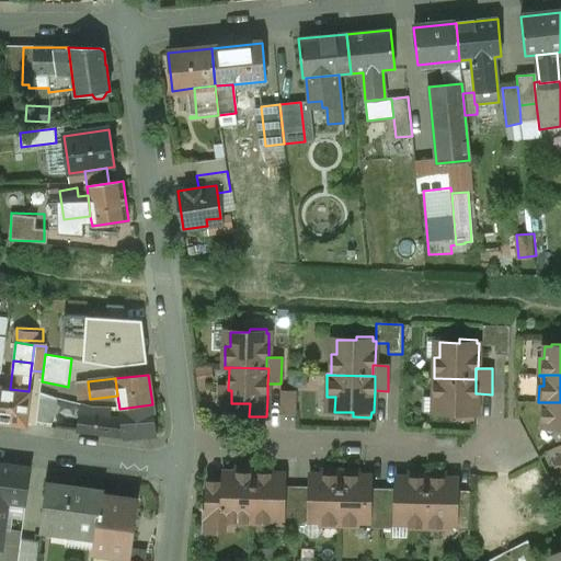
[(476,379),(434,378),(433,398),(438,399),(438,413),(456,414),(456,419),(474,420),(474,414),(477,414),(478,393),(476,393),(476,379)]
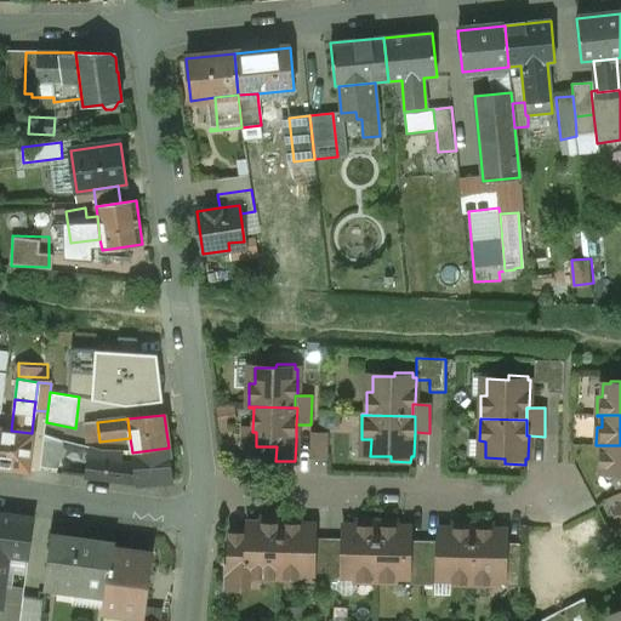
[(11,431),(0,428),(0,466),(28,471),(32,433),(11,431)]
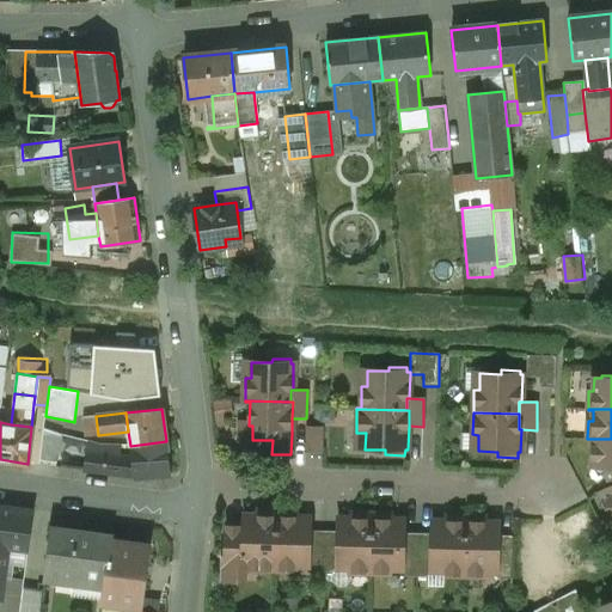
[(323,427),(307,427),(306,452),(322,453),(323,427)]
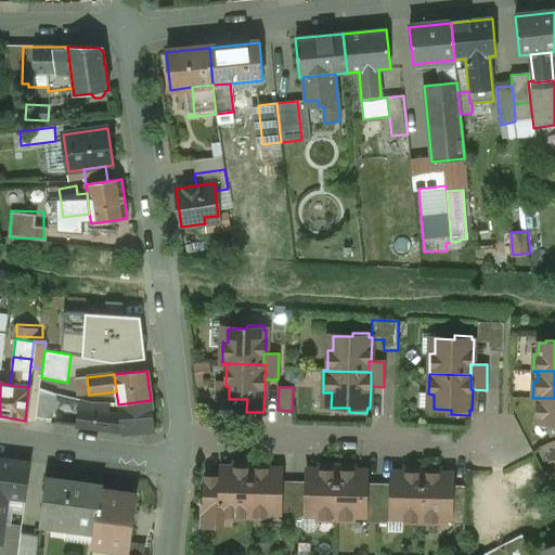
[(554,398),(532,398),(532,399),(537,399),(537,422),(546,422),(554,438),(554,440),(544,446),(544,447),(554,441),(554,398)]
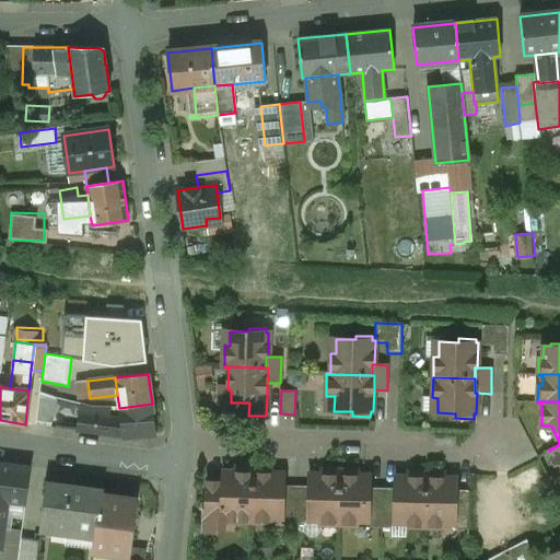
[(152,404),(119,408),(120,419),(123,438),(155,435),(152,404)]
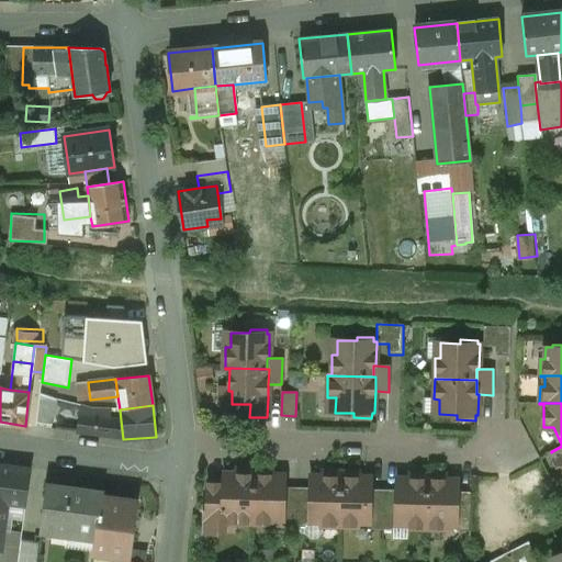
[(121,420),(79,415),(77,433),(123,439),(121,420)]
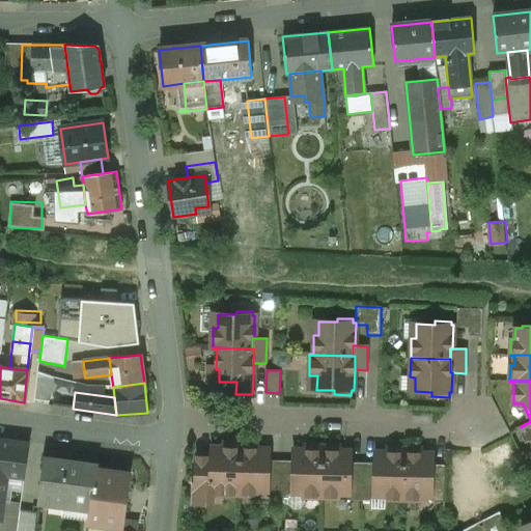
[(530,422),(521,427),(528,442),(530,440),(530,422)]
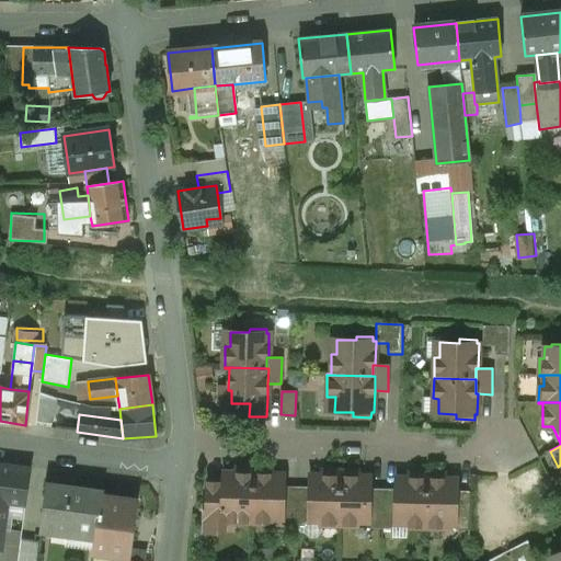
[(31,469),(0,464),(0,502),(6,503),(25,506),(31,469)]
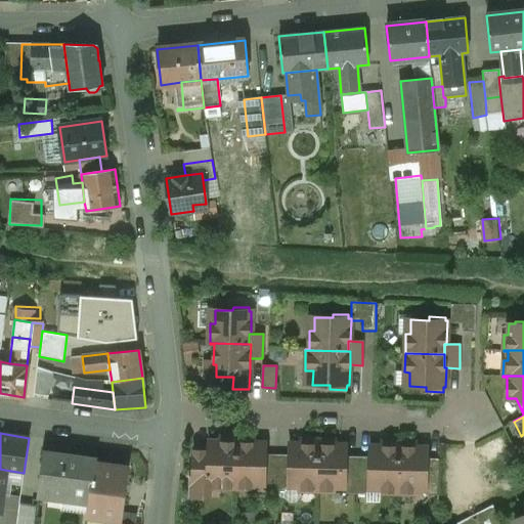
[(228,442),(209,441),(209,449),(209,484),(219,484),(219,488),(235,489),(236,438),(229,438),(228,442)]
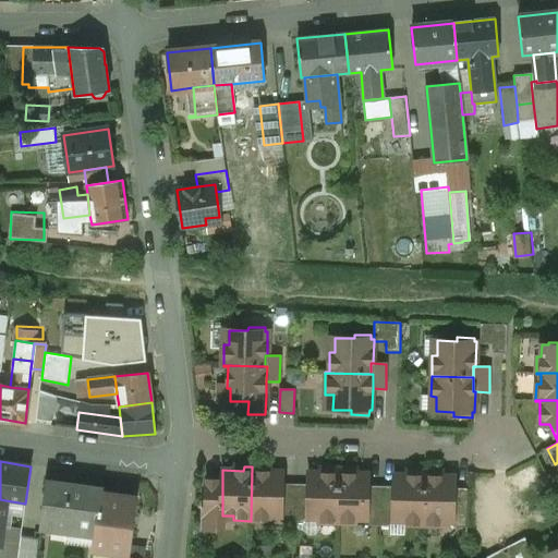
[(282,472),(261,471),(261,466),(252,466),(251,521),(269,521),(269,517),(280,518),(281,518),(281,484),(282,472)]
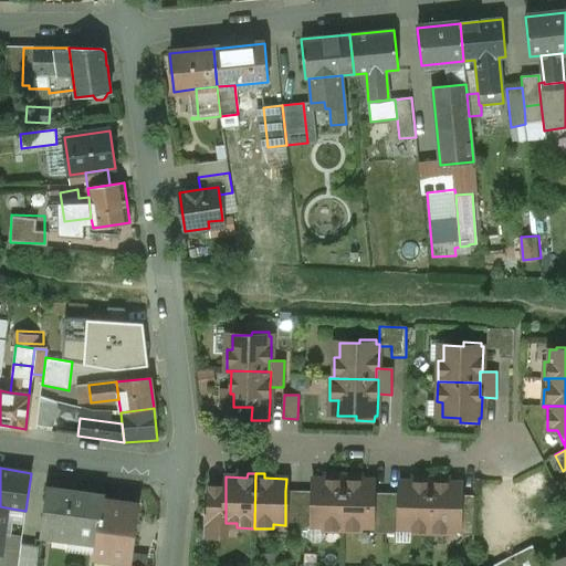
[(334,480),(313,480),(313,492),(312,525),(313,525),(324,526),(324,531),(342,531),(343,475),(335,475),(334,480)]
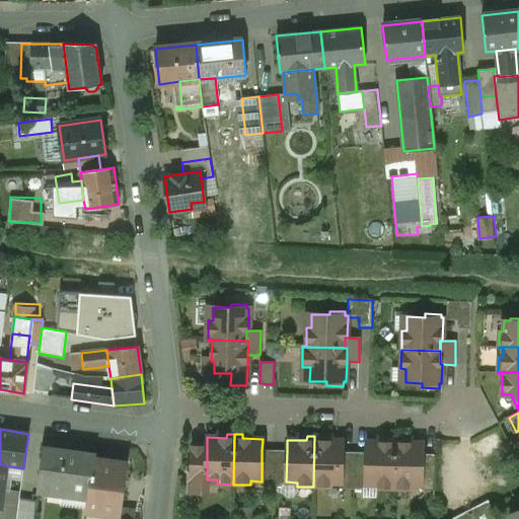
[(322,436),(314,436),(313,487),(330,487),(330,483),(341,484),(342,484),(342,452),(343,441),(322,440),(322,436)]
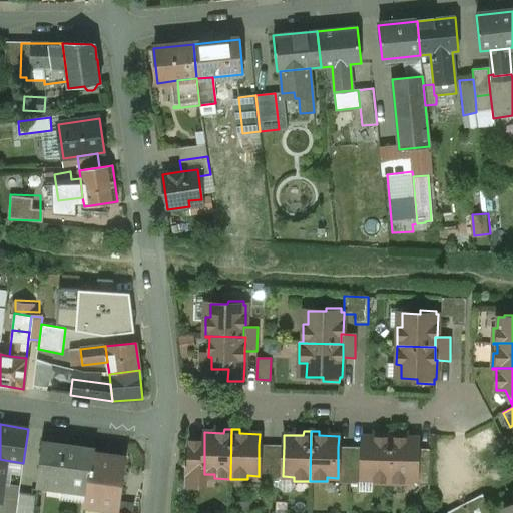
[(382,437),(363,437),(362,447),(362,478),(362,479),(373,479),(373,483),(389,483),(390,434),(382,433),(382,437)]
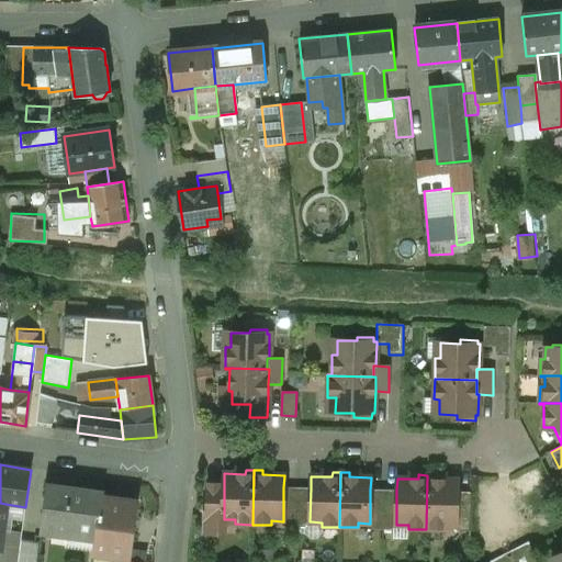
[(436,475),(427,475),(426,529),(444,529),(445,526),(456,526),(457,526),(457,492),(458,480),(436,480),(436,475)]
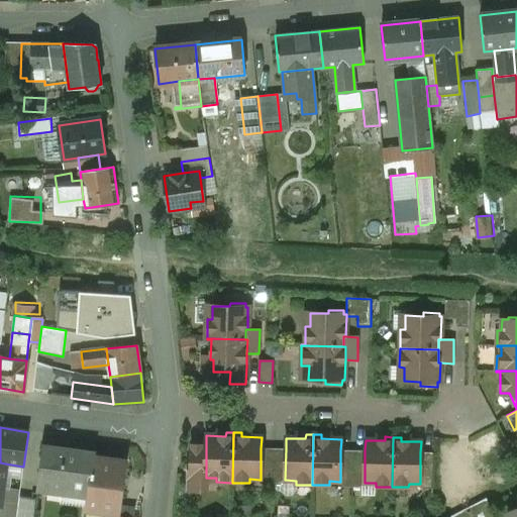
[(206,443),(191,443),(191,469),(189,469),(188,478),(206,478),(206,443)]
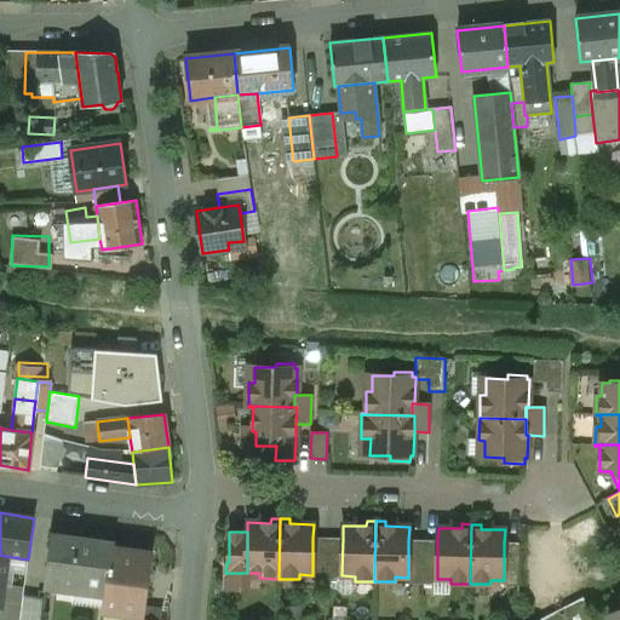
[(114,544),(52,535),(45,581),(105,590),(107,590),(113,549),(114,544)]
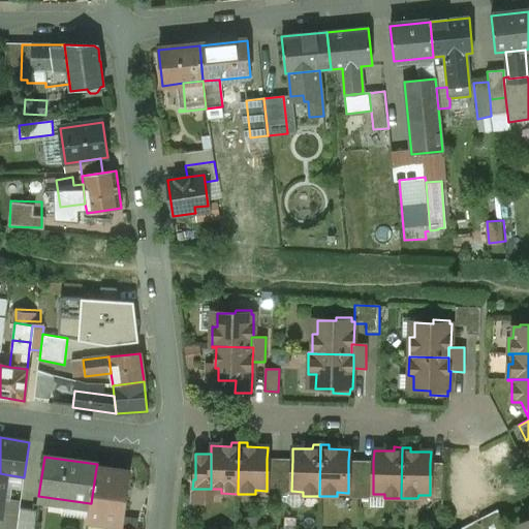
[(280,459),(267,459),(267,491),(266,491),(271,496),(279,496),(280,459)]
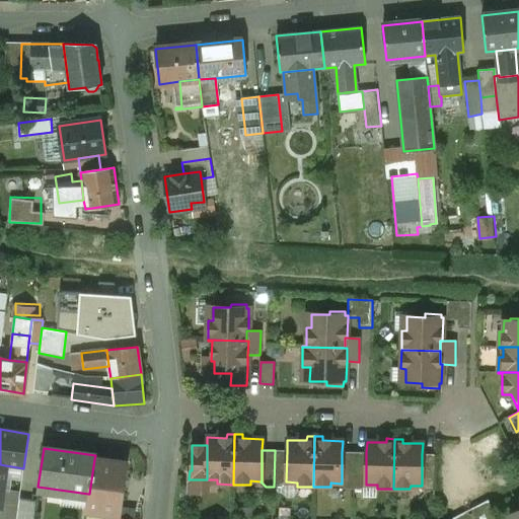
[(287,451),(275,450),(274,487),(281,487),(287,482),(286,482),(287,451)]
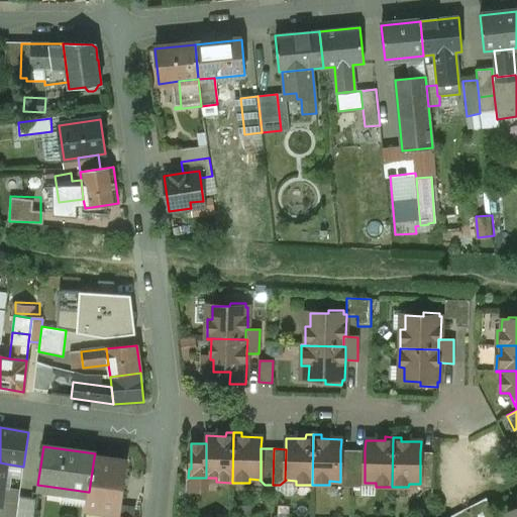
[(353,450),(340,450),(340,482),(339,482),(344,487),(352,487),(353,450)]
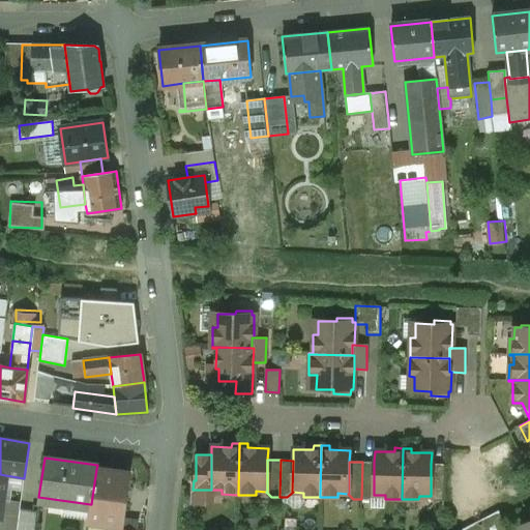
[(374,462),(362,462),(361,499),(369,499),(374,495),(374,494),(374,462)]
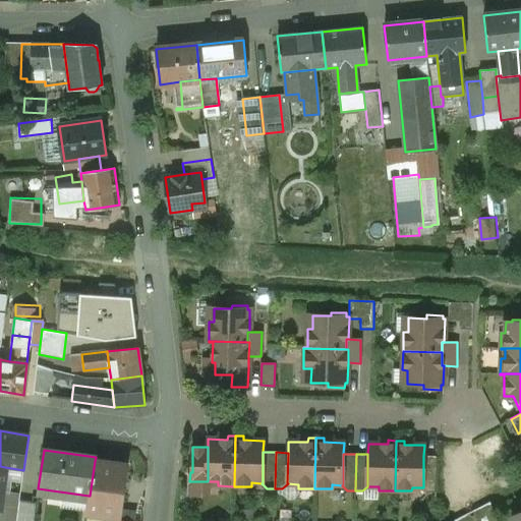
[(437,456),(423,456),(423,487),(422,487),(427,493),(436,493),(437,456)]
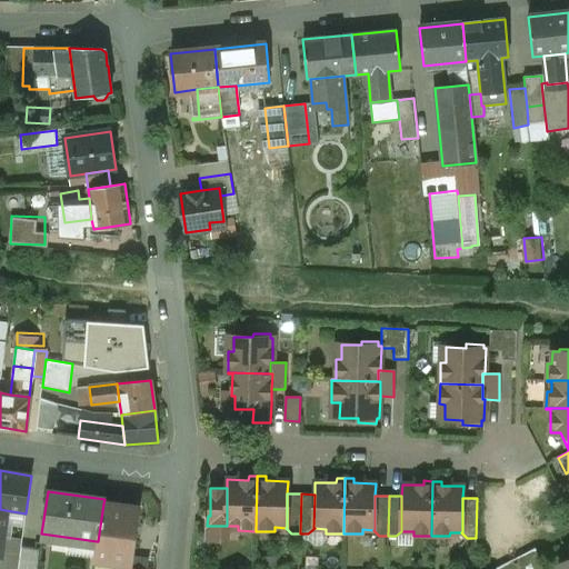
[(103,503),(98,541),(97,541),(95,560),(131,566),(139,508),(103,503)]
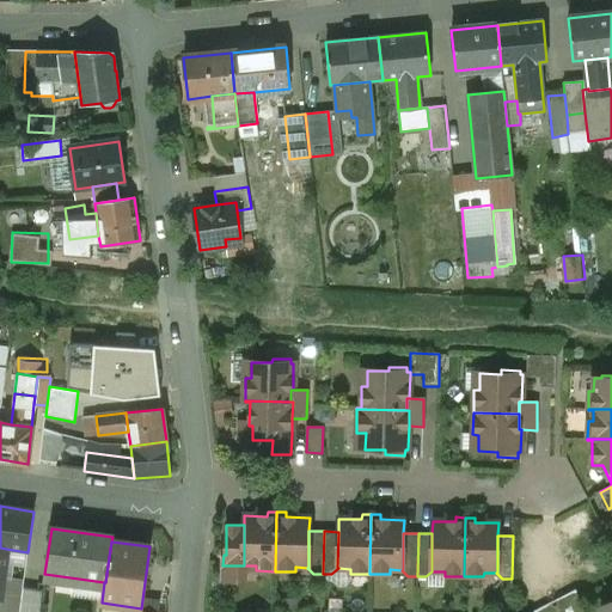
[(41,611),(44,591),(23,587),(19,611),(41,611)]
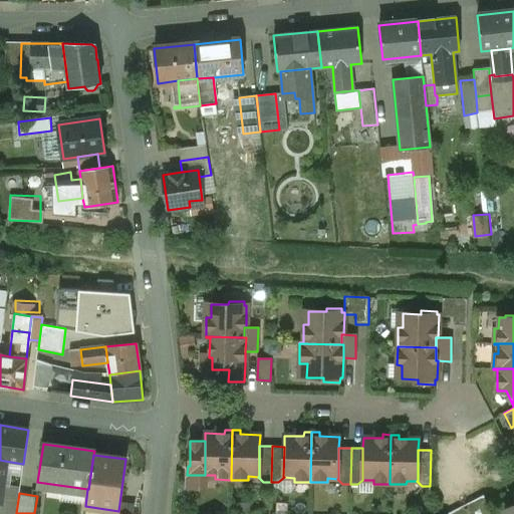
[(493,513),(483,495),(447,513),(493,513)]
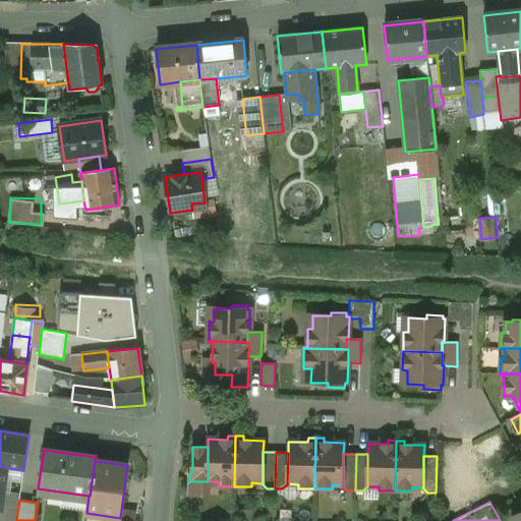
[(14,520),(17,507),(6,505),(4,520),(13,520),(14,520)]
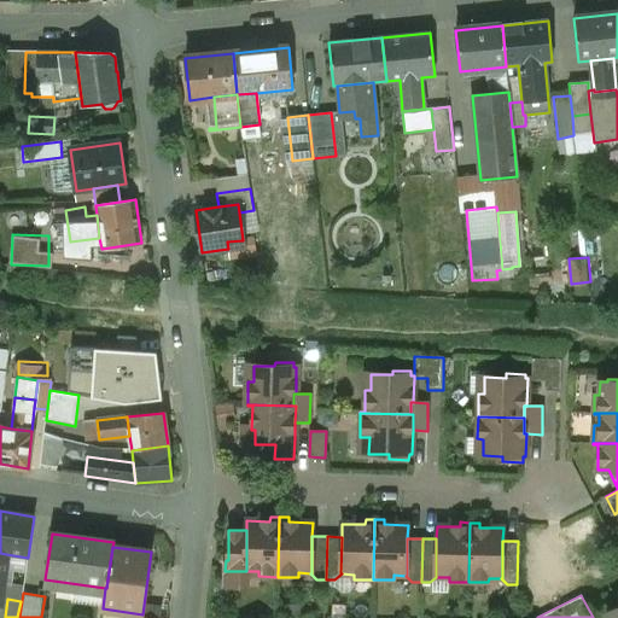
[(617,617),(617,607),(607,613),(608,617),(617,617)]
